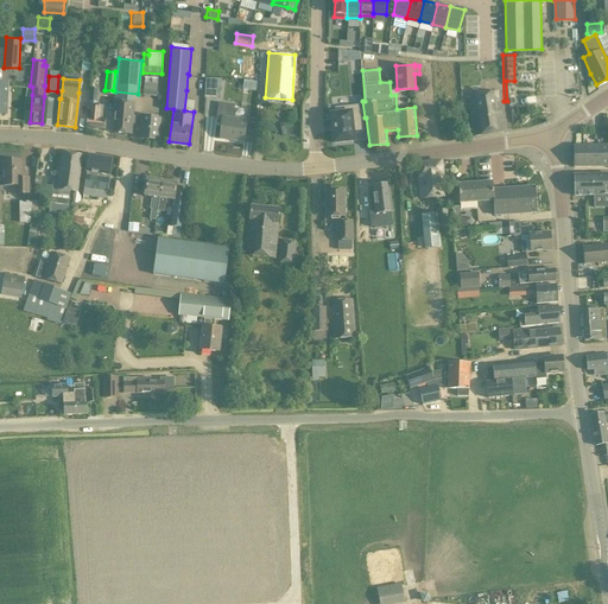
[(144,80),(143,93),(157,94),(157,89),(158,81),(144,80)]
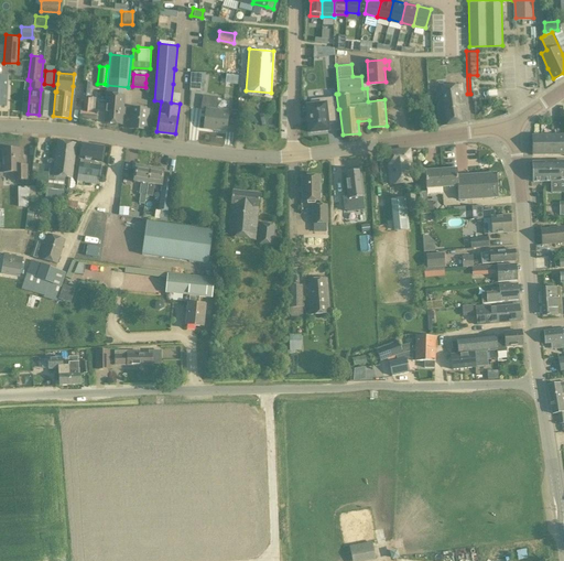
[(98,117),(99,109),(94,109),(96,96),(90,95),(91,79),(83,79),(79,116),(98,117)]
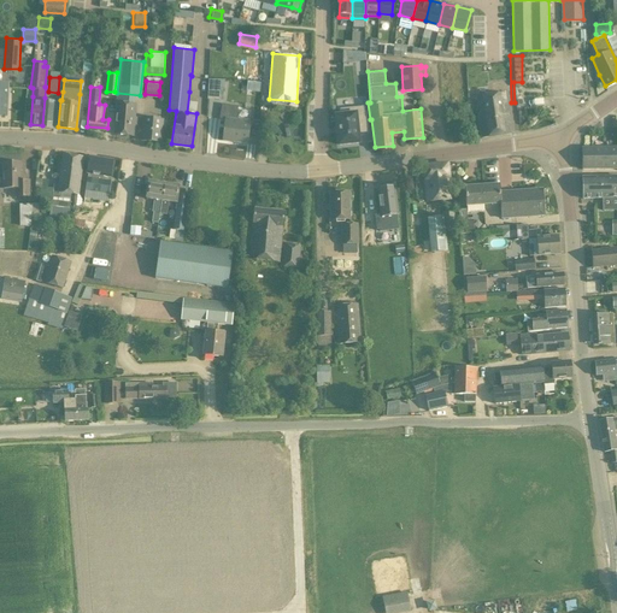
[(479,116),(477,116),(481,136),(511,131),(504,89),(476,94),(479,116)]
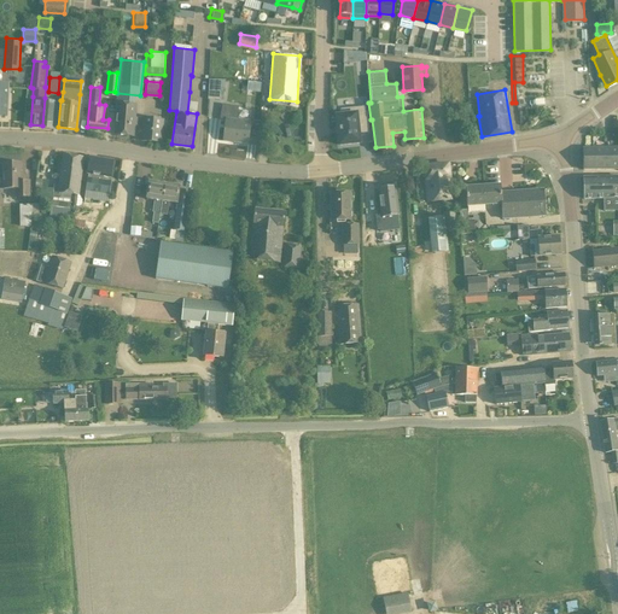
[(56,99),(45,98),(42,126),(53,126),(56,99)]
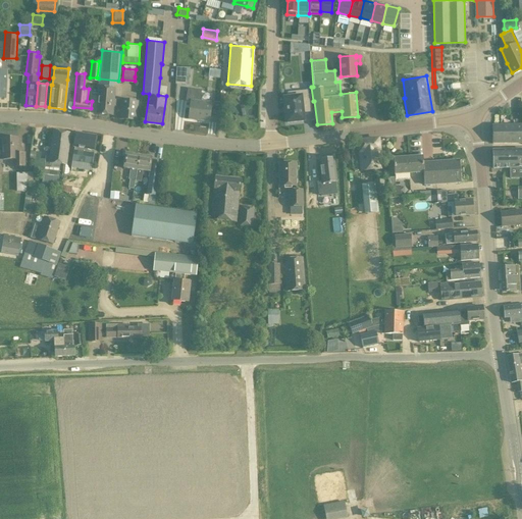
[(115,87),(99,85),(96,111),(112,113),(115,87)]
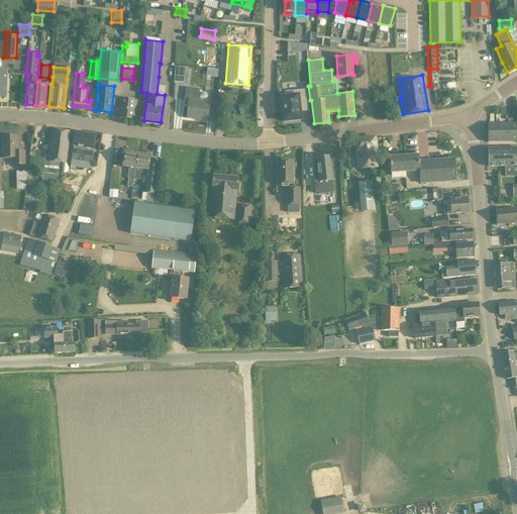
[(199,87),(186,86),(185,98),(189,98),(187,114),(198,115),(198,117),(207,118),(209,103),(202,102),(203,100),(198,99),(199,87)]
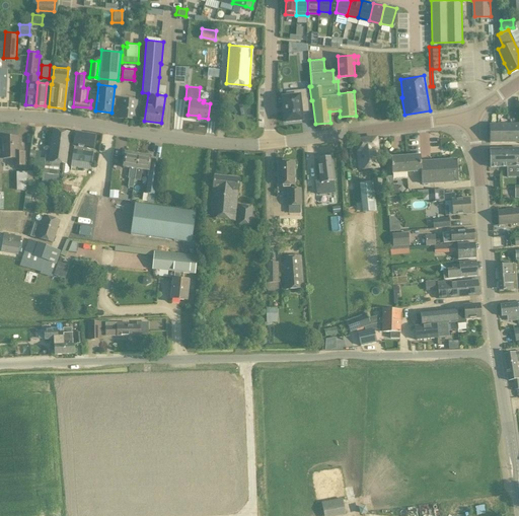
[(287,94),(283,95),(285,120),(301,118),(301,109),(309,108),(308,94),(307,94),(306,87),(287,89),(287,94)]
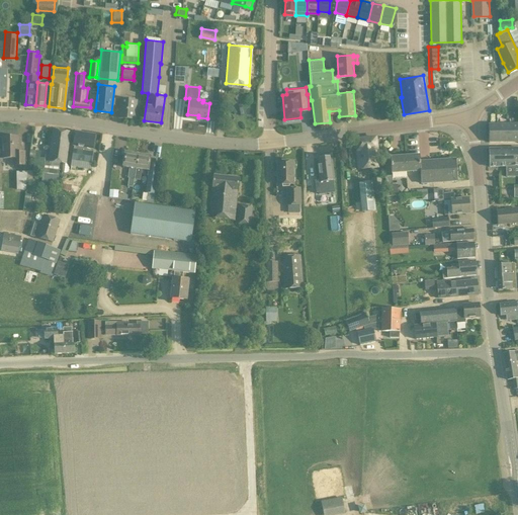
[(138,99),(120,97),(118,116),(136,117),(138,99)]
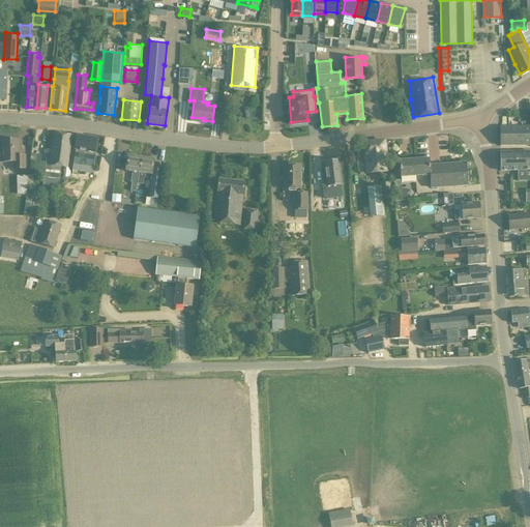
[(529,123),(498,124),(498,144),(529,144),(529,145),(529,106),(529,107),(529,123)]
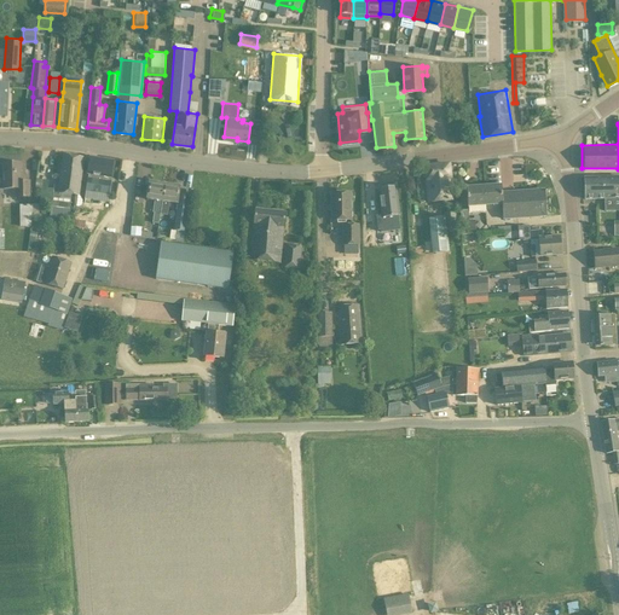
[(51,189),(50,202),(51,203),(50,214),(68,216),(70,206),(71,192),(77,192),(82,156),(62,154),(57,190),(51,189)]
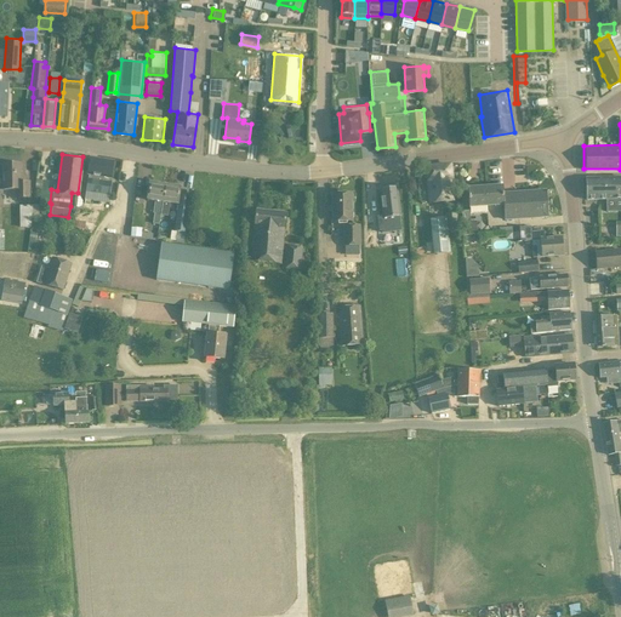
[(87,177),(86,188),(107,192),(108,181),(109,175),(110,176),(114,159),(90,154),(87,172),(89,172),(87,177)]
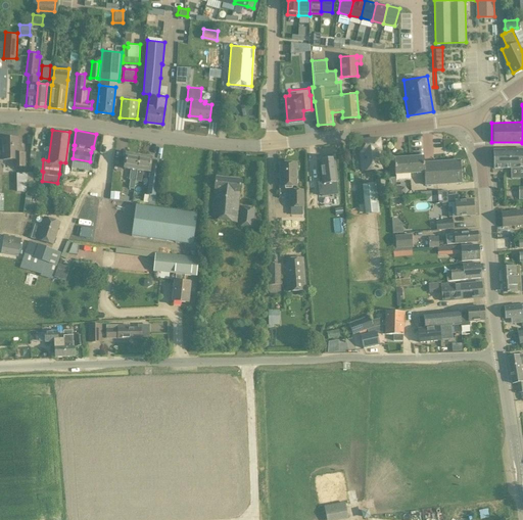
[(3,158),(13,158),(13,166),(26,166),(25,151),(18,151),(17,136),(2,136),(3,158)]
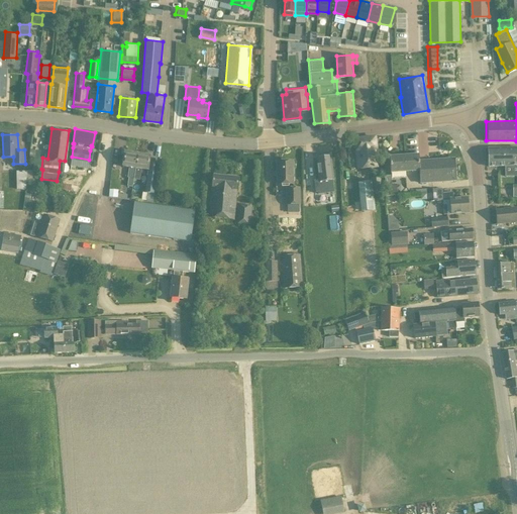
[(357,167),(377,165),(374,135),(354,137),(357,167)]
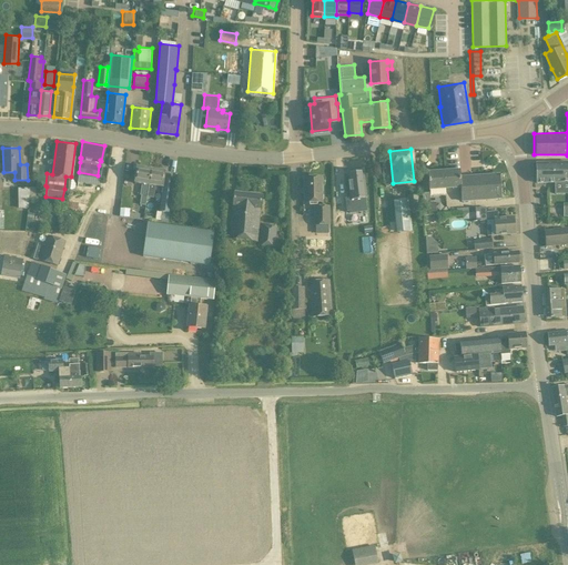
[(567,160),(536,161),(536,180),(567,179),(567,160)]
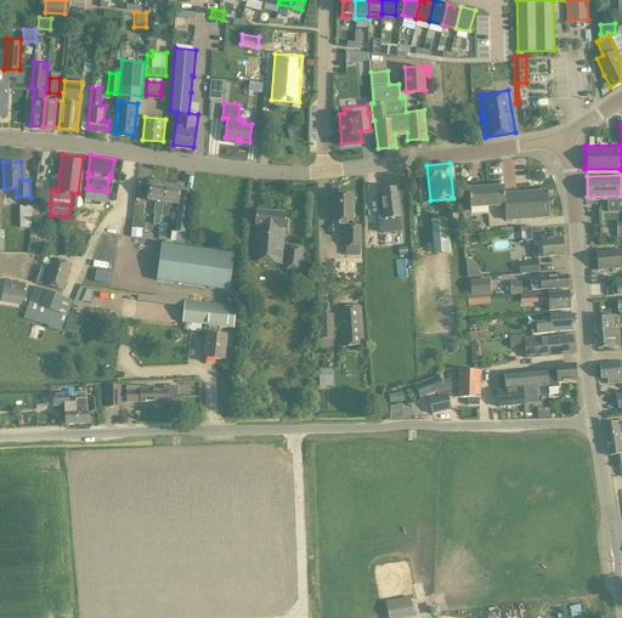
[(35,188),(47,190),(47,177),(35,177),(35,188)]
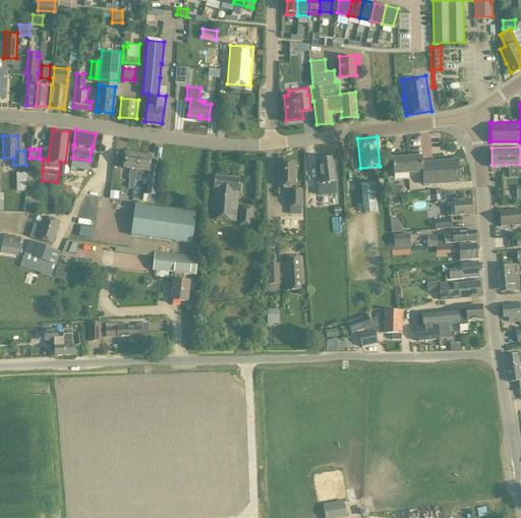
[(133,186),(134,178),(138,153),(125,151),(123,166),(129,167),(128,177),(129,177),(127,185),(133,186)]
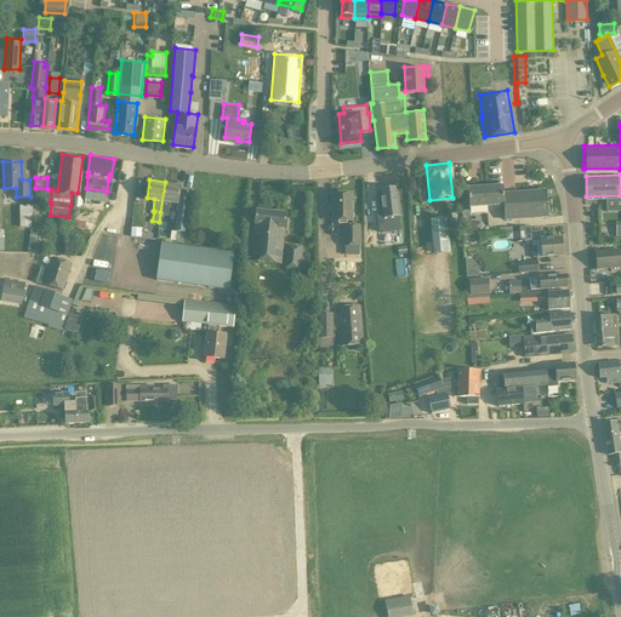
[(165,182),(160,212),(167,213),(169,200),(177,201),(176,207),(178,215),(176,228),(184,229),(189,194),(178,193),(180,184),(165,182)]
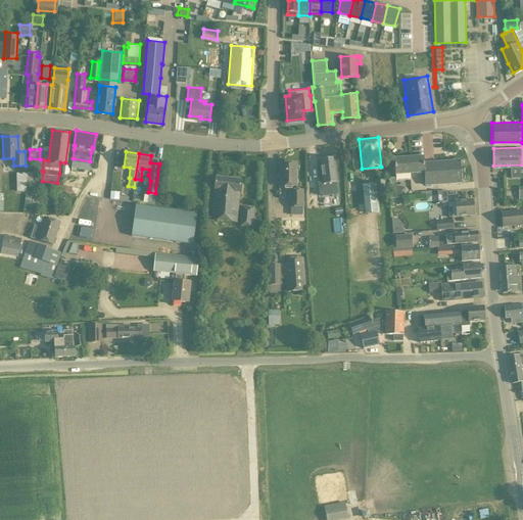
[(422,155),(410,156),(411,171),(422,171),(422,172),(423,172),(424,183),(437,182),(435,162),(424,163),(423,154),(422,155)]
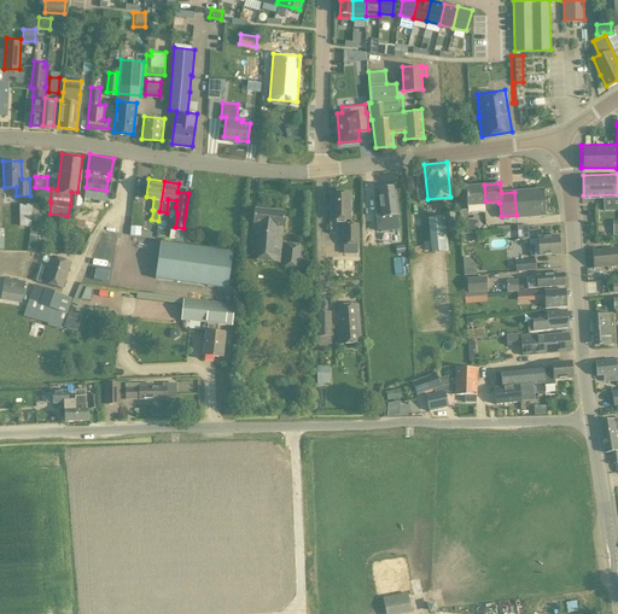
[(380,212),(375,212),(378,227),(380,227),(380,229),(398,227),(397,212),(398,212),(395,185),(377,187),(380,212)]
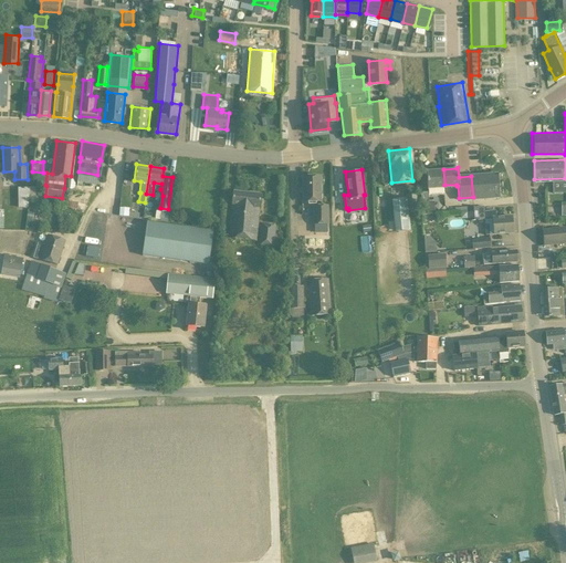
[(427,169),(426,169),(427,187),(428,187),(429,191),(444,190),(443,185),(444,185),(443,169),(427,170),(427,169)]
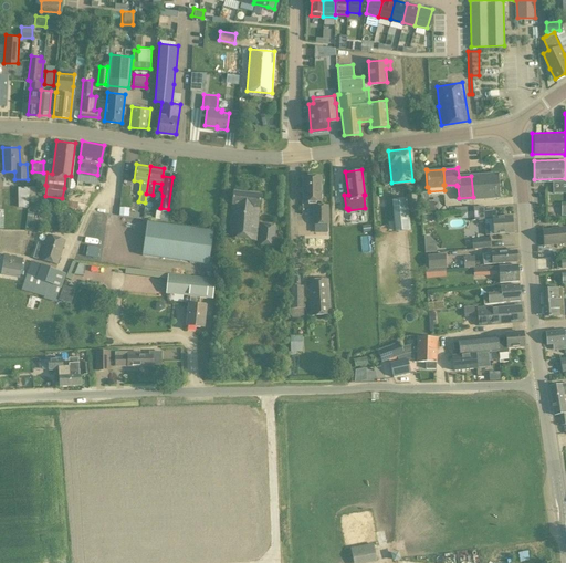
[(473,197),(500,196),(498,171),(471,174),(471,176),(473,197)]
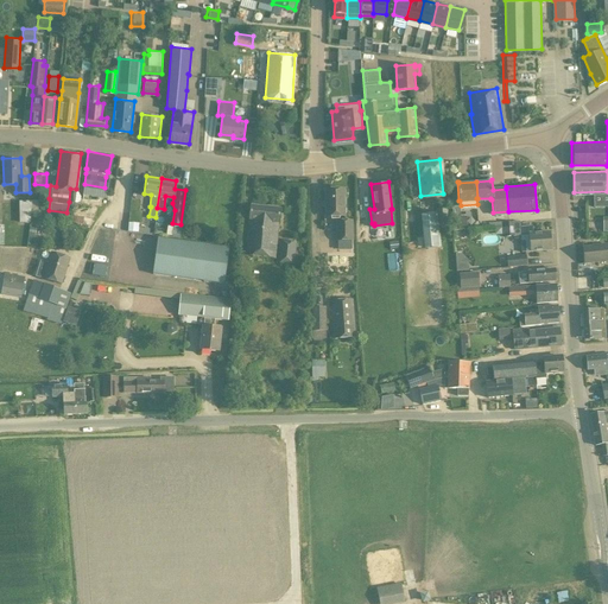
[(343,186),(325,186),(325,214),(343,214),(343,186)]
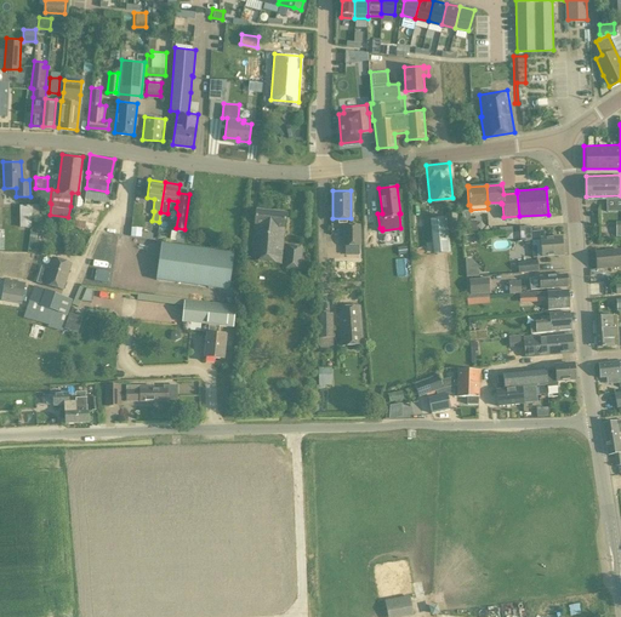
[(33,203),(20,203),(21,224),(30,223),(33,203)]
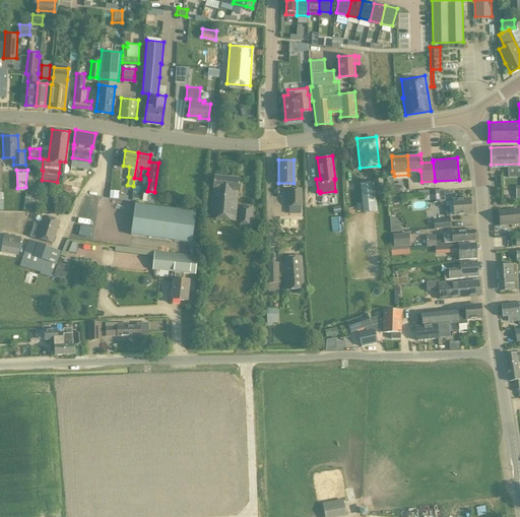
[(68,171),(67,172),(61,183),(61,188),(78,191),(78,186),(79,185),(80,185),(82,174),(68,171)]
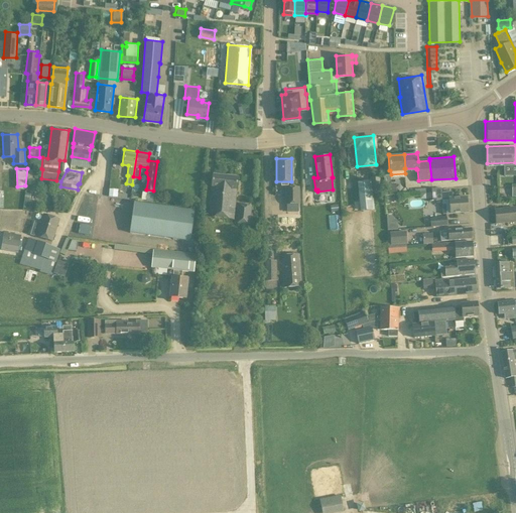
[(233,217),(237,175),(213,173),(209,215),(233,217)]
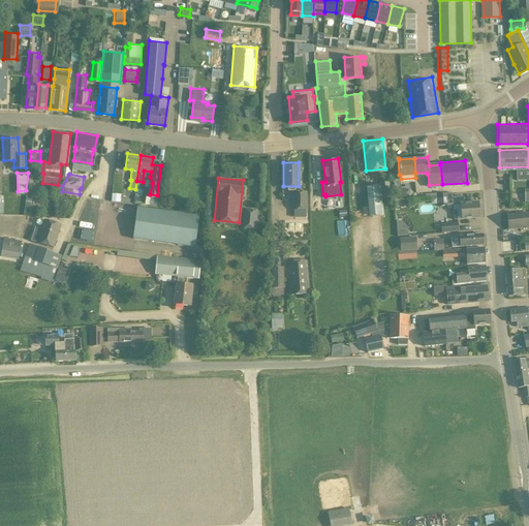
[(380,196),(391,195),(389,179),(378,180),(379,184),(367,186),(370,214),(383,212),(380,196)]
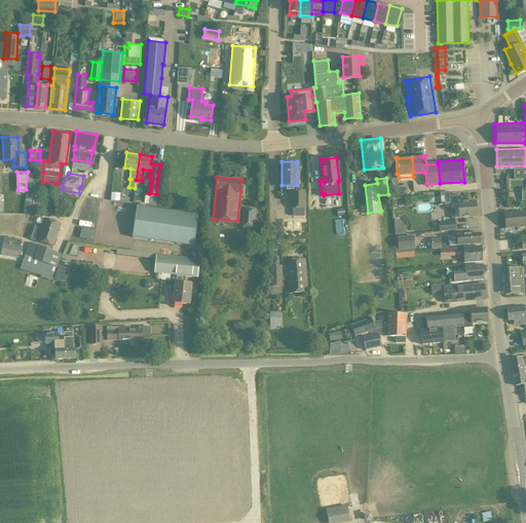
[(304,188),(291,188),(291,207),(305,207),(304,188)]
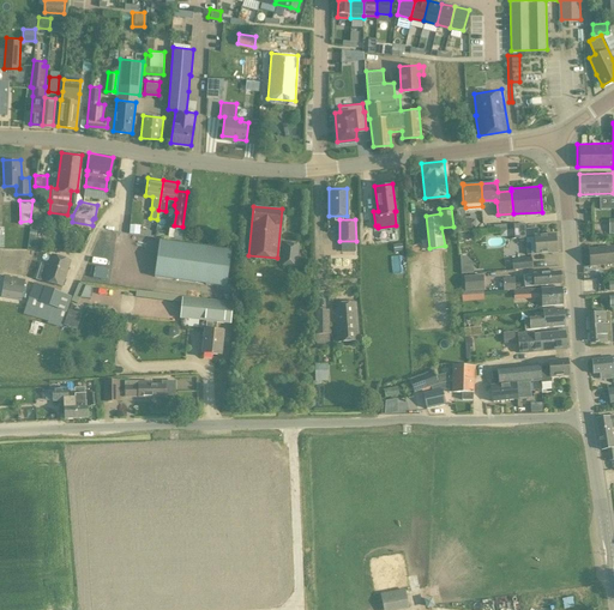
[(525,235),(527,243),(554,241),(554,233),(537,234),(536,227),(525,228),(524,221),(506,222),(507,236),(525,235)]
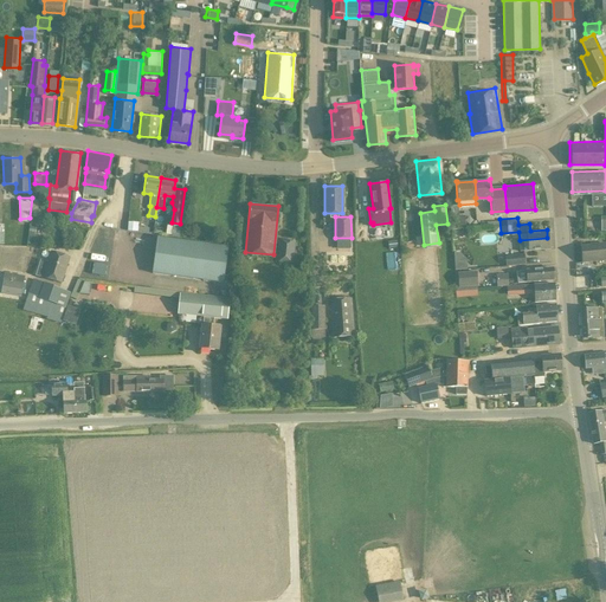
[(158,234),(152,270),(223,280),(227,245),(158,234)]
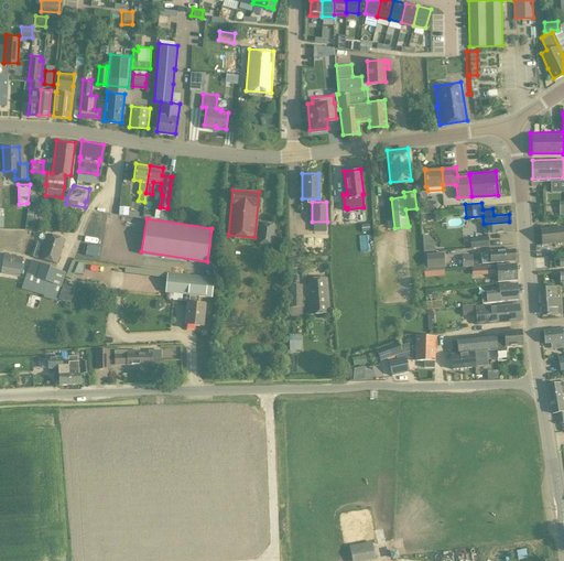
[(258,220),(256,241),(272,243),(274,222),(258,220)]
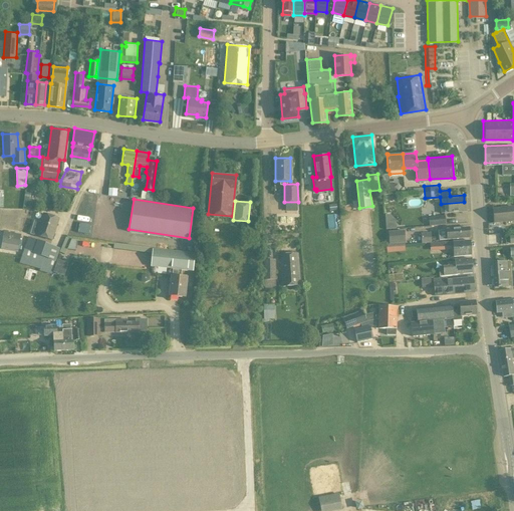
[(441,211),(465,209),(464,202),(441,204),(441,211)]
